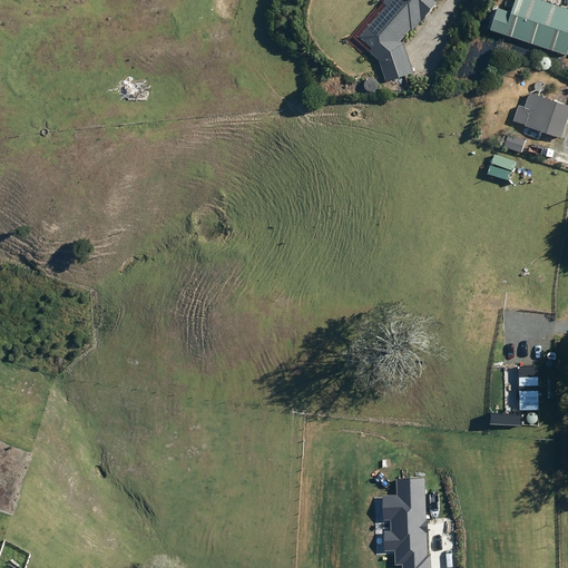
[(385,7),(359,37),(371,48),(368,51),(379,60),(385,81),(412,72),(402,43),(400,41),(410,29),(411,30),(436,1),(433,0),(384,0),(382,3),(385,7)]
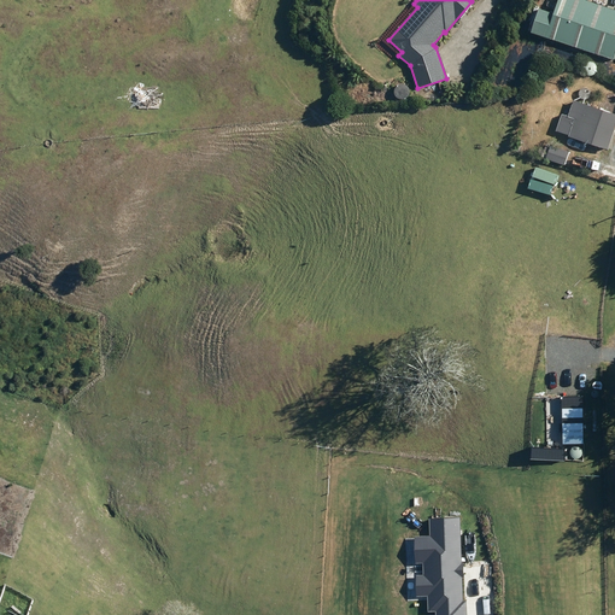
[(529,31),(611,60),(614,48),(614,10),(586,0),(557,0),(552,13),(538,9),(529,31)]
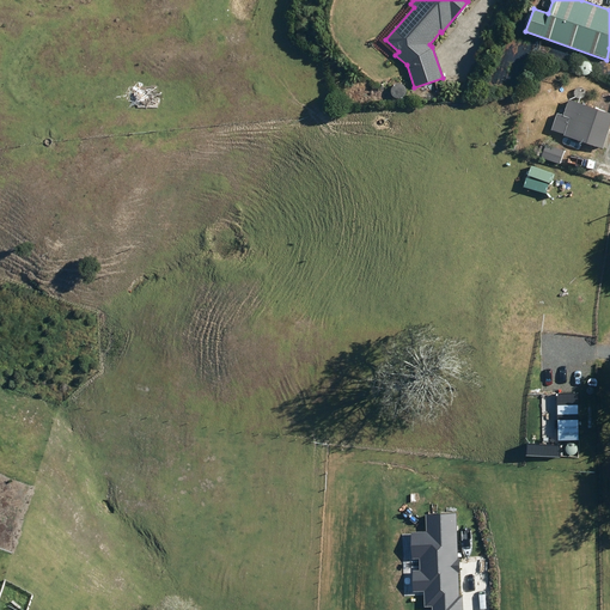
[(323,69),(327,79),(334,77),(330,67),(323,69)]
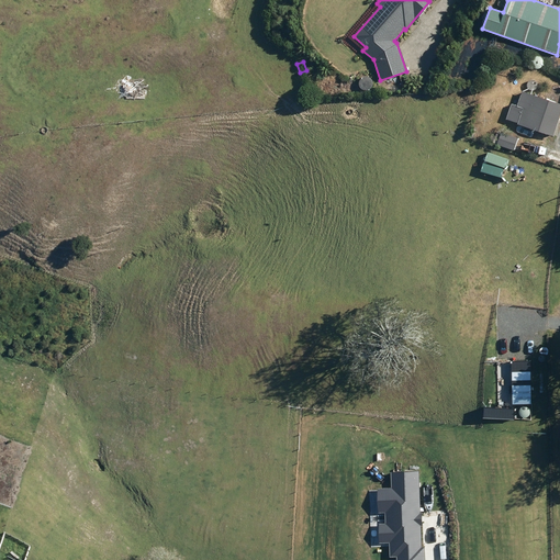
[(522,109),(516,124),(552,136),(559,114),(559,103),(522,91),(516,107),(522,109)]
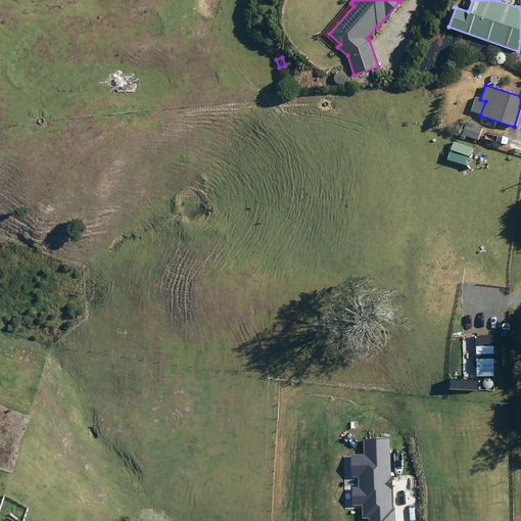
[(461,135),(476,140),(480,129),(465,124),(461,135)]
